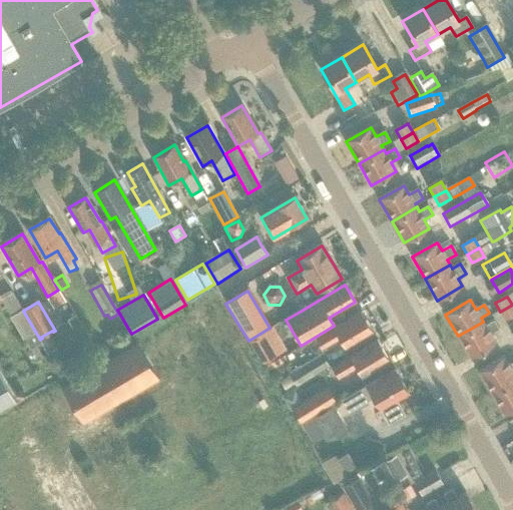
[(512,316),(512,306),(512,305),(500,312),(505,321),(512,316)]
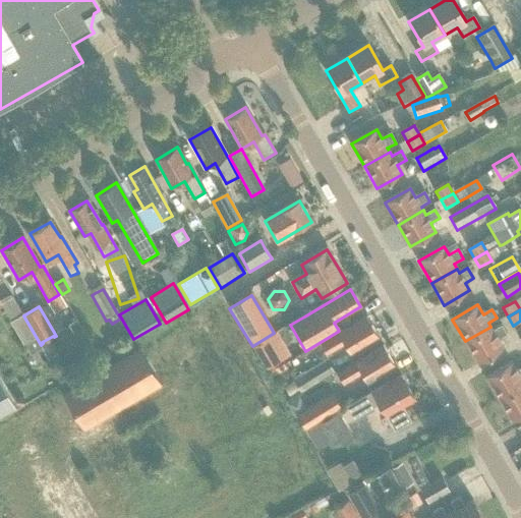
[(48,361),(35,339),(36,338),(22,317),(11,323),(24,344),(23,345),(31,357),(32,356),(37,367),(48,361)]
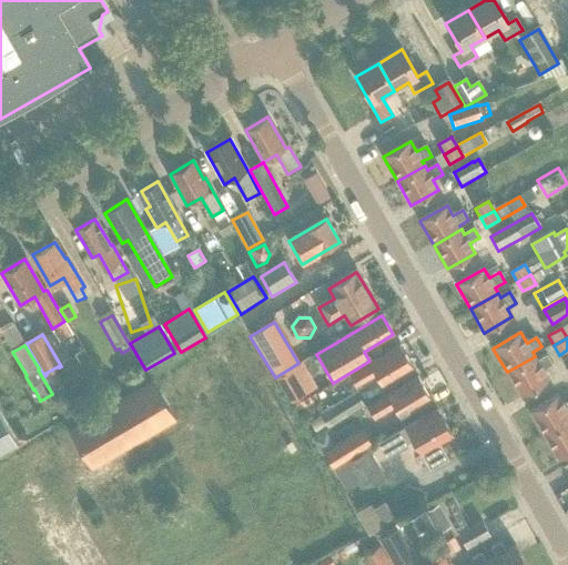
[(412,367),(399,346),(350,376),(356,387),(376,376),(382,386),(412,367)]
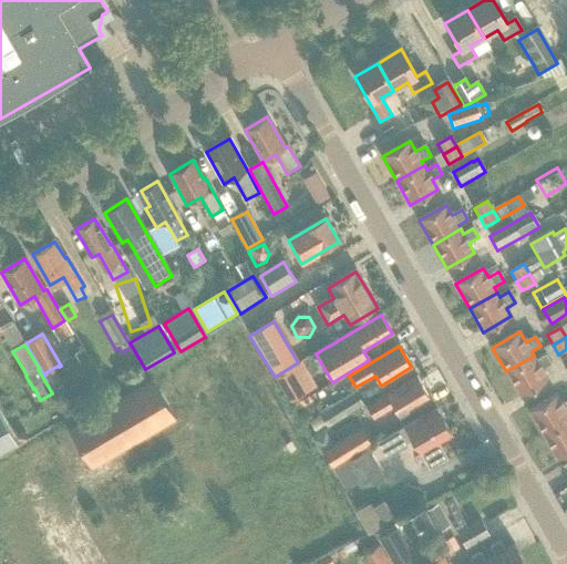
[(83,349),(74,355),(80,365),(89,359),(83,349)]
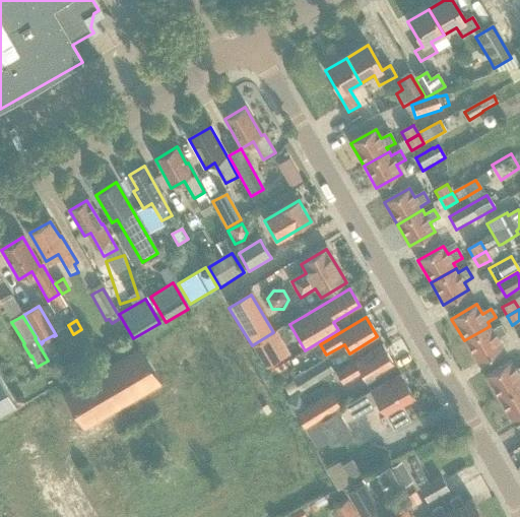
[(493,331),(490,326),(464,340),(477,363),(502,348),(497,339),(506,334),(501,326),(493,331)]
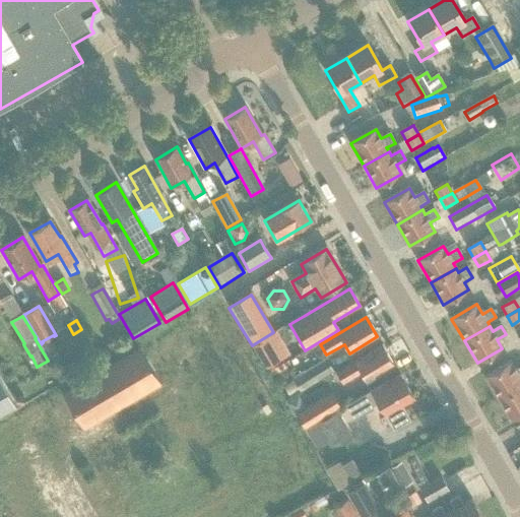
[(266,338),(252,347),(266,370),(280,362),(266,338)]
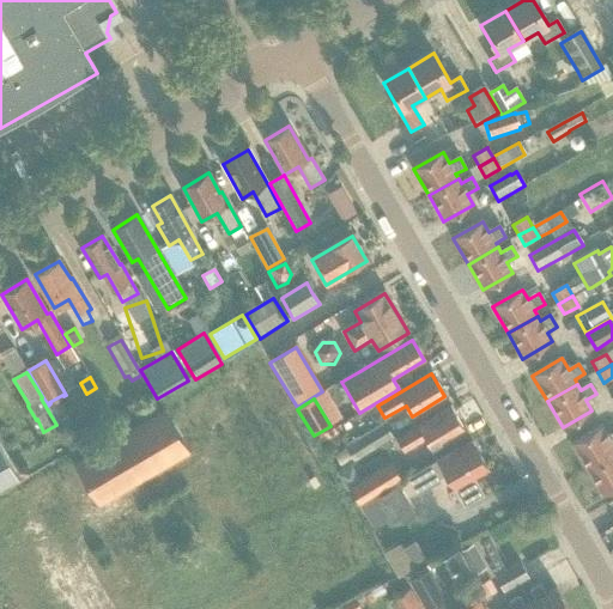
[(431,450),(465,431),(451,407),(396,439),(404,454),(426,440),(431,450)]
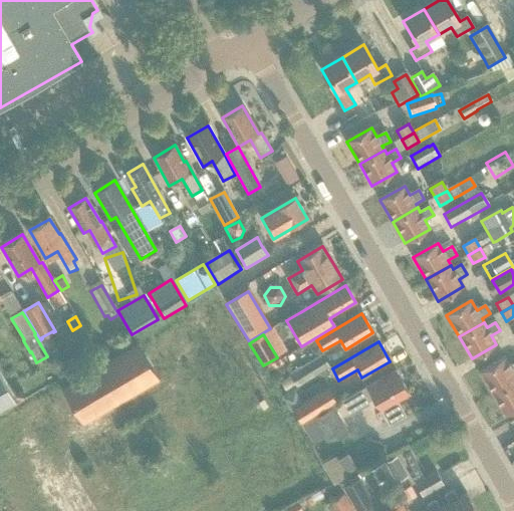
[(83,425),(159,380),(138,345),(63,390),(83,425)]
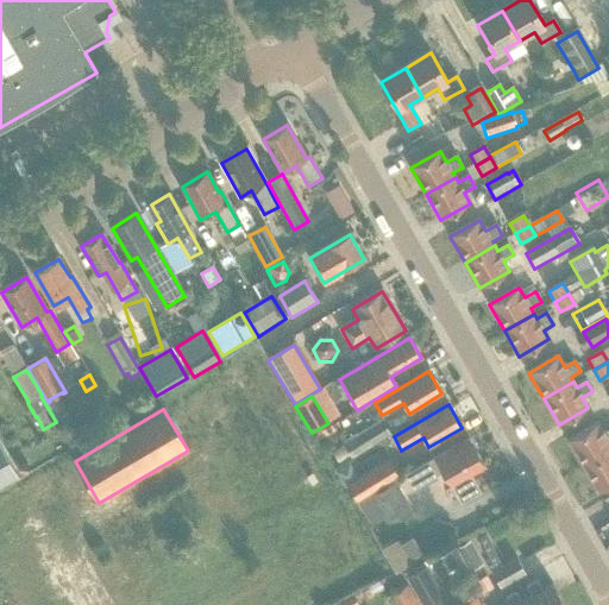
[(608,430),(603,434),(597,424),(569,441),(583,467),(608,452),(608,430)]
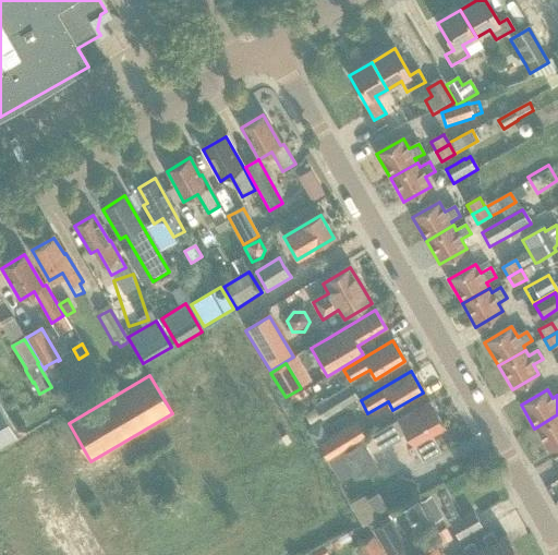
[(331,397),(312,409),(314,412),(320,422),(320,423),(341,411),(331,397)]
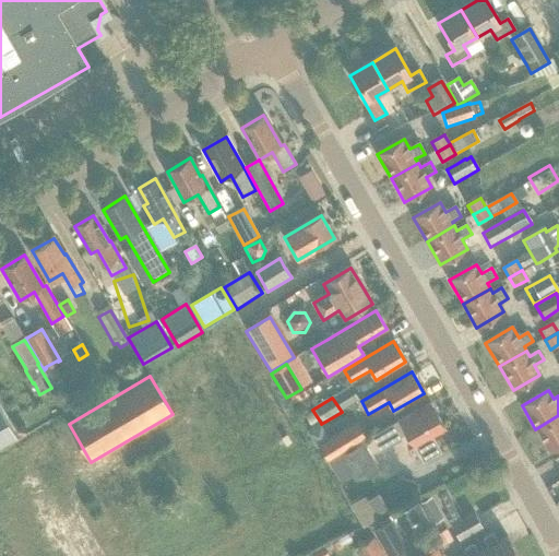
[(406,434),(414,446),(424,463),(442,453),(431,436),(443,428),(430,405),(416,414),(415,412),(371,437),(381,453),(401,441),(399,438),(406,434)]
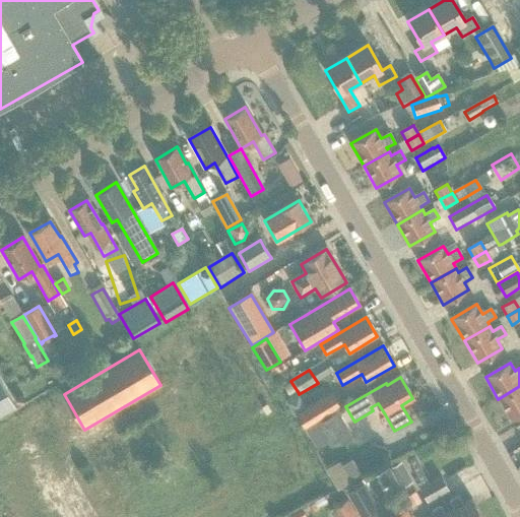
[(0,414),(14,406),(0,382),(0,414)]
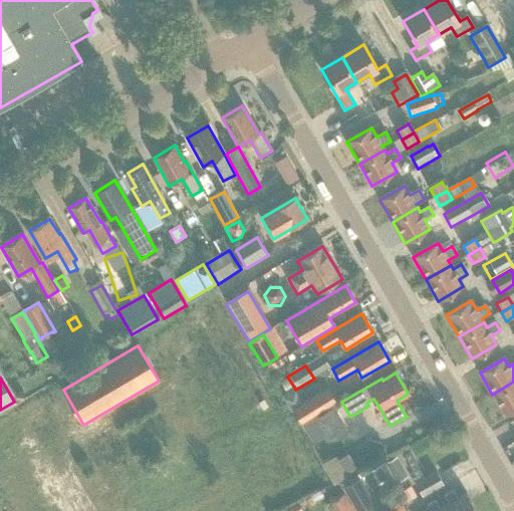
[(513,381),(492,395),(505,417),(513,411),(513,381)]
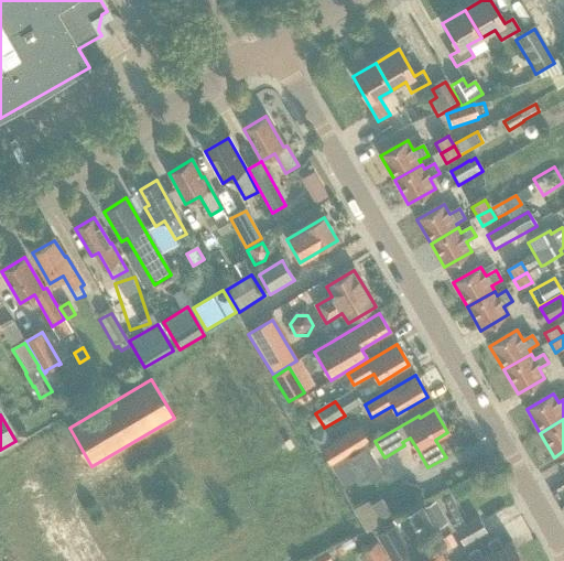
[(333,464),(367,443),(359,431),(325,451),(333,464)]
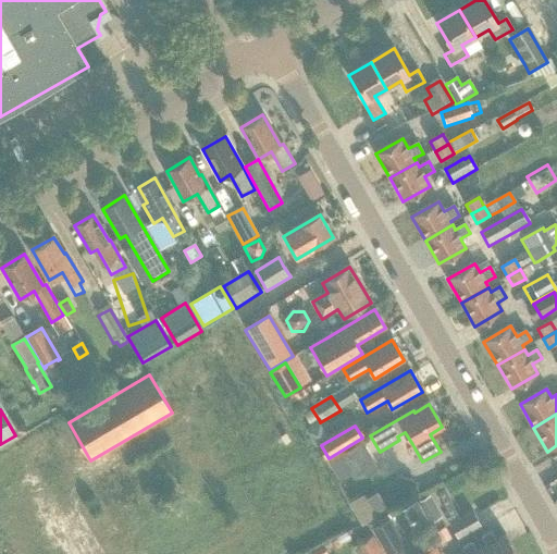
[(376,470),(361,442),(326,463),(338,481),(350,475),(354,482),(376,470)]
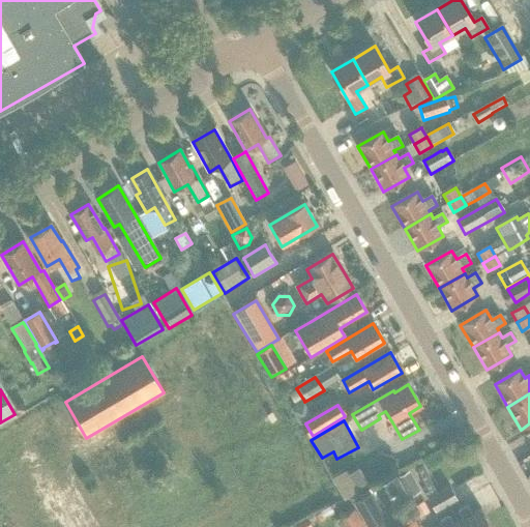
[(436,488),(424,466),(415,471),(427,493),(436,488)]
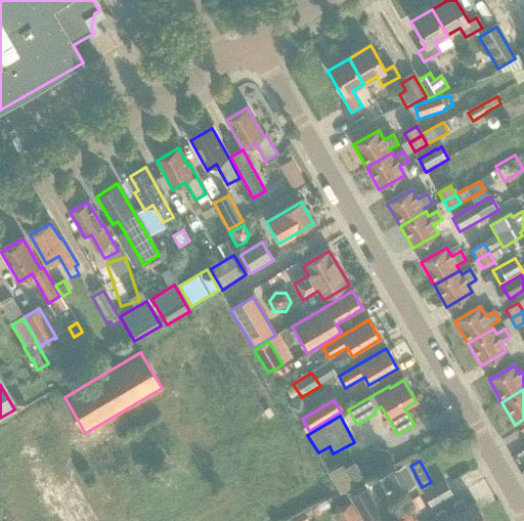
[(354,488),(342,467),(328,475),(340,496),(354,488)]
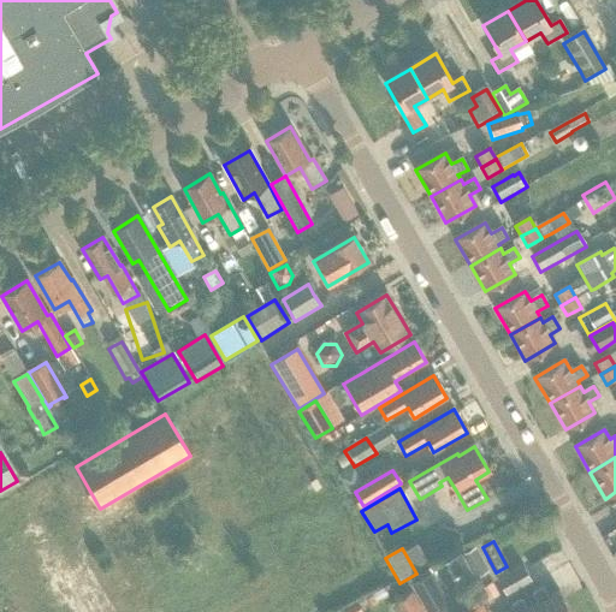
[(489,574),(475,550),(461,558),(475,582),(489,574)]
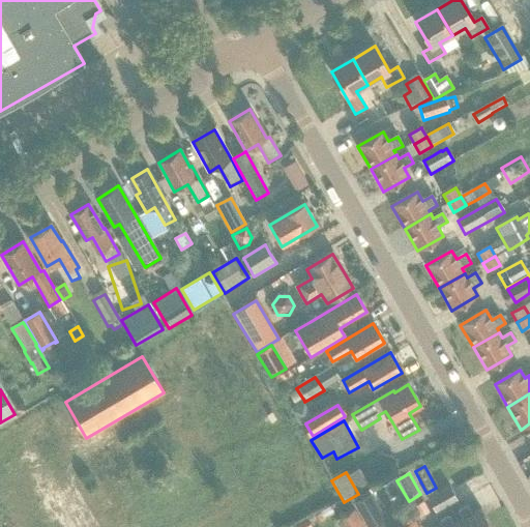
[(439,494),(446,506),(458,500),(450,488),(439,494)]
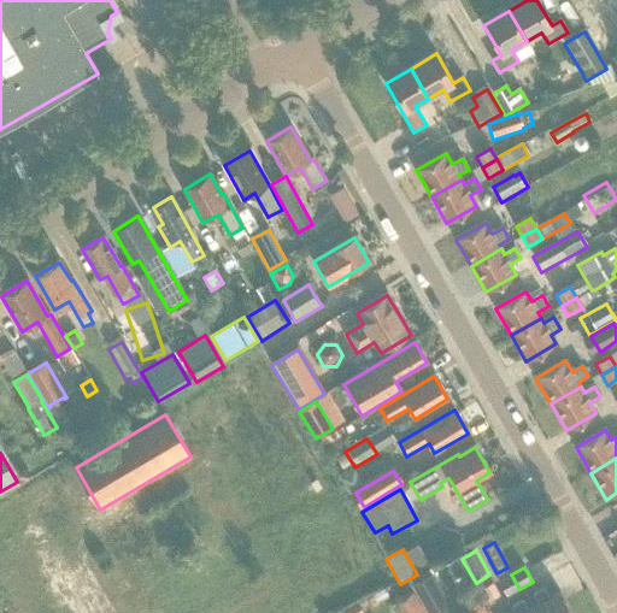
[(410,584),(425,612),(444,612),(451,608),(432,572),(410,584)]
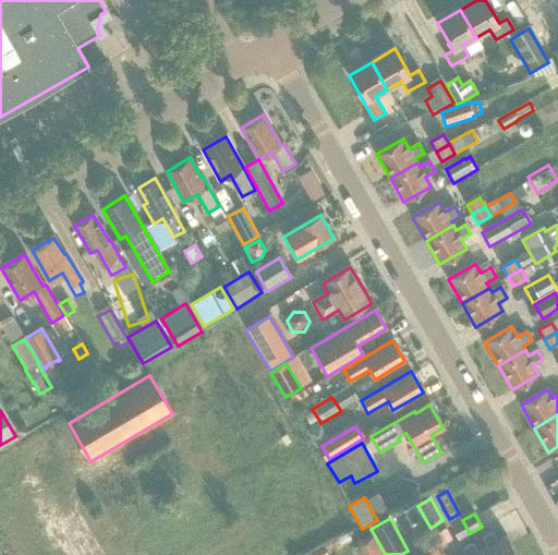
[(300,537),(324,528),(320,520),(296,529),(300,537)]
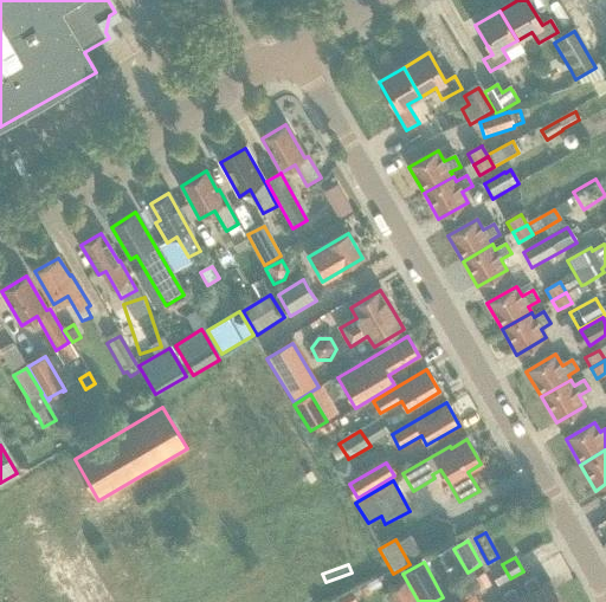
[(510,578),(502,564),(490,571),(498,586),(510,578)]
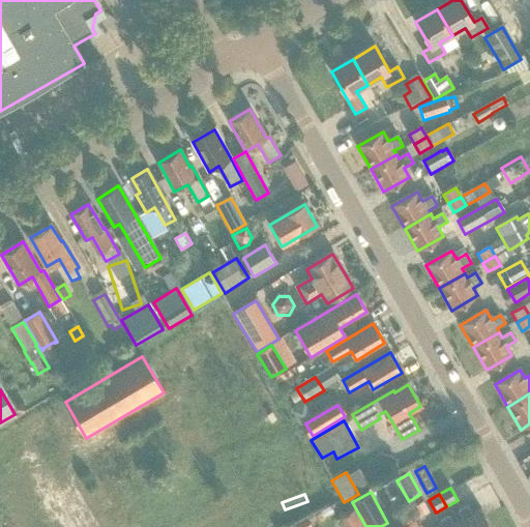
[(418,520),(430,514),(423,502),(412,508),(418,520)]
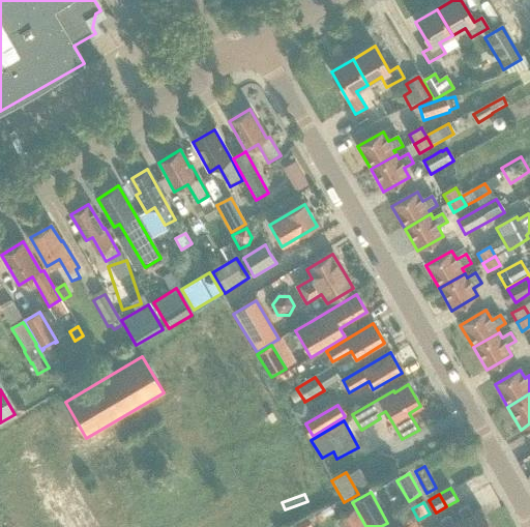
[(491,526),(481,510),(471,516),(467,507),(458,513),(463,521),(459,523),(461,526),(491,526)]
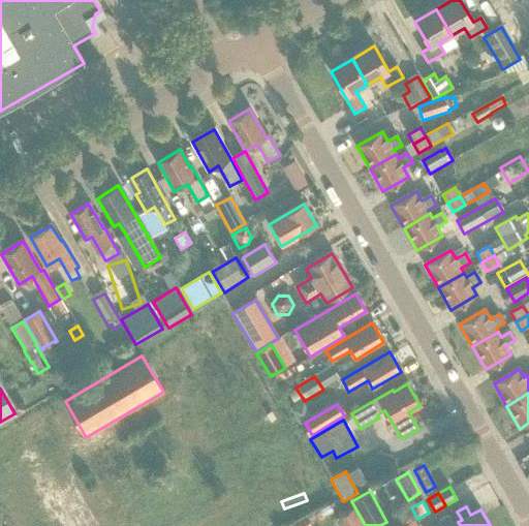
[(320,513),(324,520),(333,515),(330,508),(320,513)]
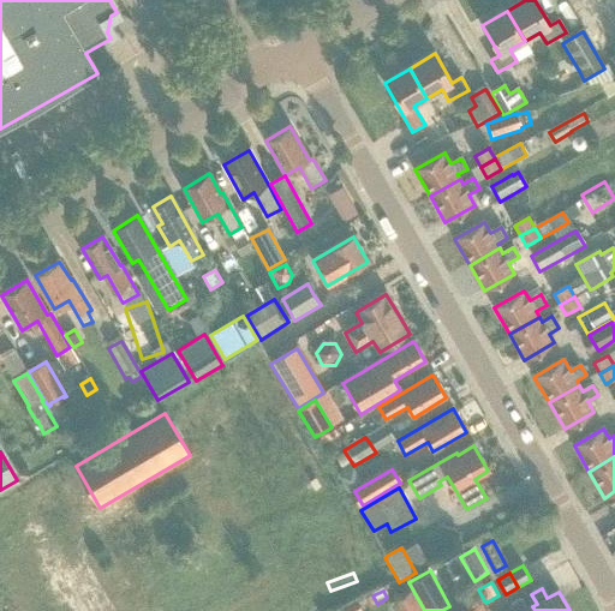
[(421,610),(411,593),(394,603),(399,610),(421,610)]
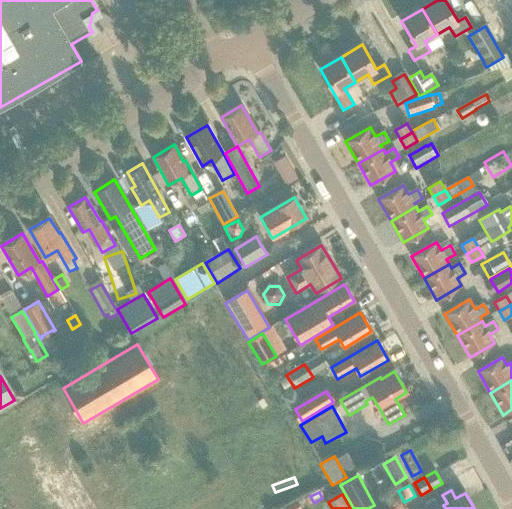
[(314,503),(310,496),(303,500),(306,507),(314,503)]
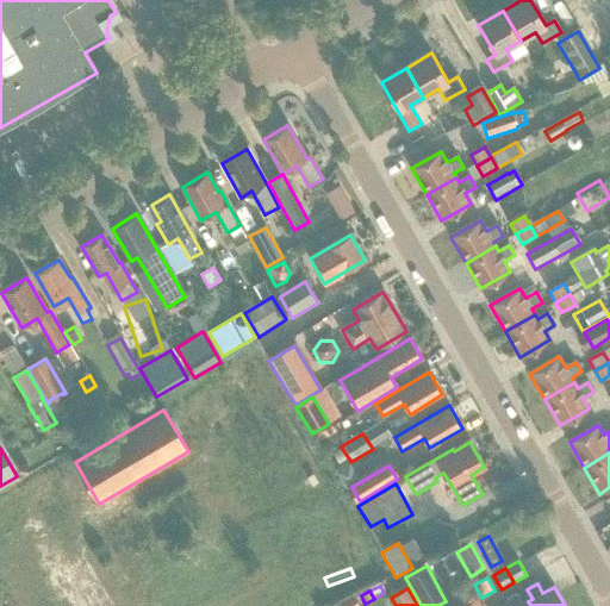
[(506,601),(508,605),(530,605),(528,601),(522,605),(517,595),(506,601)]
